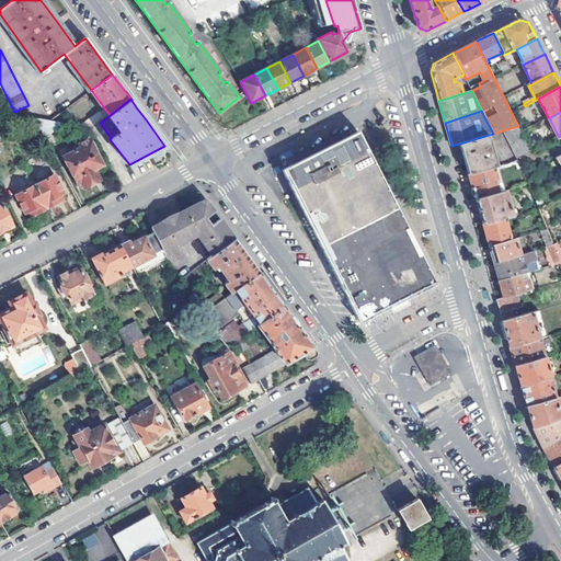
[(99,113),(80,128),(91,129),(100,123),(104,119),(99,113)]
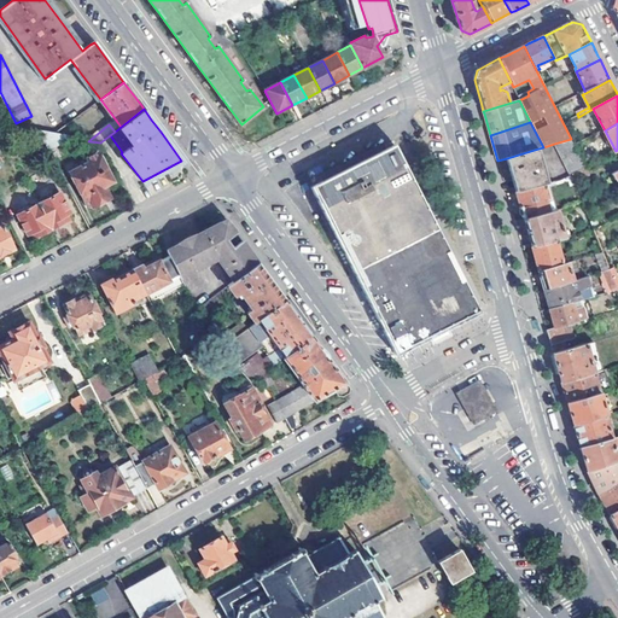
[(27,128),(36,147),(46,144),(39,130),(27,128)]
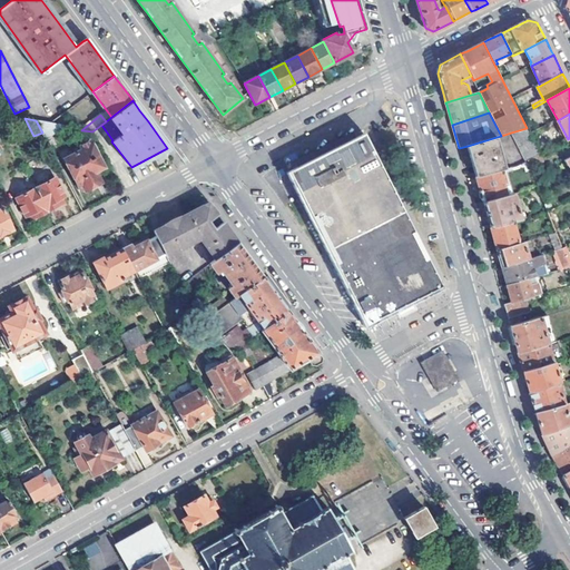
[(45,138),(67,127),(36,120),(42,133),(45,138)]
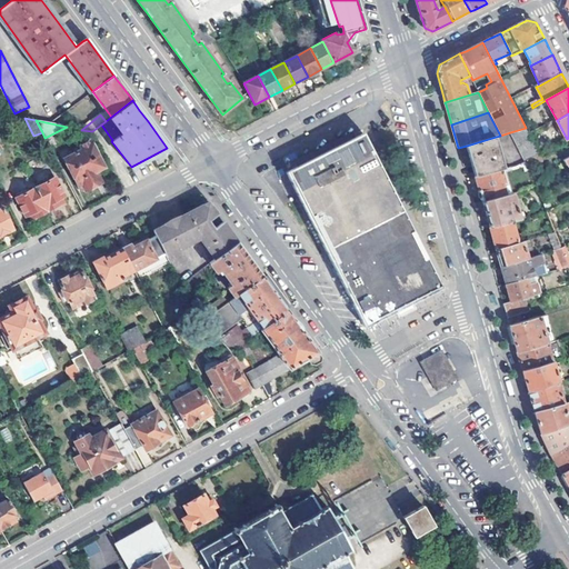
[(510,132),(525,161),(539,153),(526,128),(510,132)]
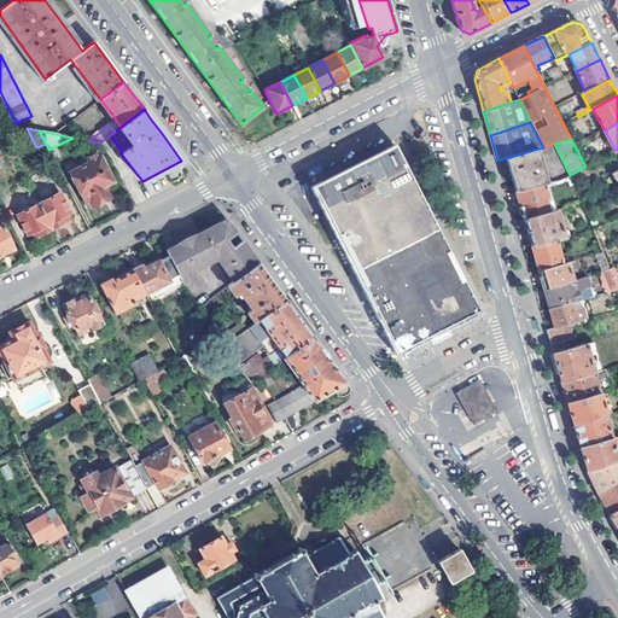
[(372,301),(397,351),(410,344),(412,345),(430,337),(433,343),(441,339),(449,334),(445,328),(465,319),(464,318),(478,310),(468,293),(470,292),(460,270),(458,272),(394,145),(386,150),(321,182),(314,186),(349,255),(348,256),(356,273),(357,272),(363,284),(361,285),(371,302),(372,301)]
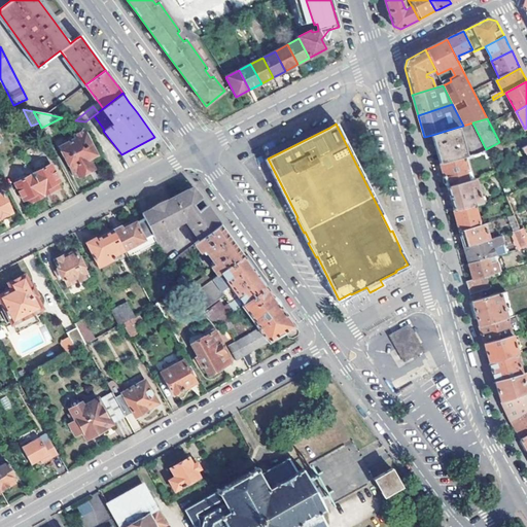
[(272,151),(274,155),(329,128),(327,124),(272,151)]
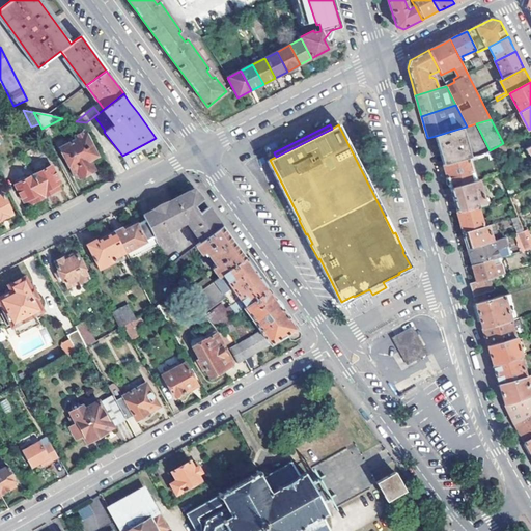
[(468,159),(472,158),(463,128),(436,136),(438,145),(444,165),(468,159)]
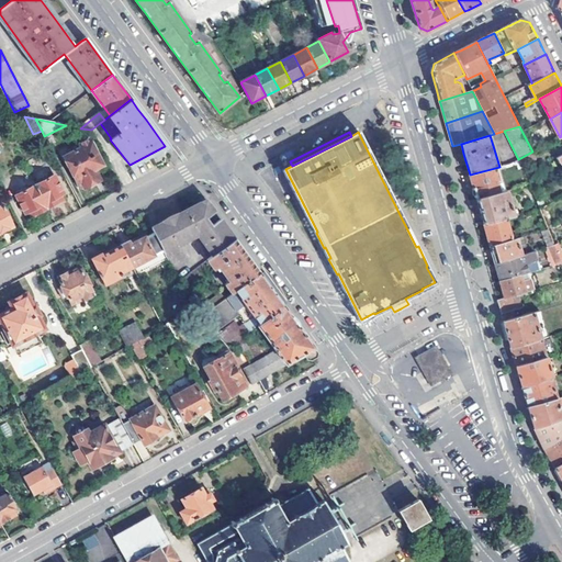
[(64,158),(79,187),(82,186),(85,188),(101,179),(96,169),(103,165),(91,139),(74,149),(75,152),(64,158)]
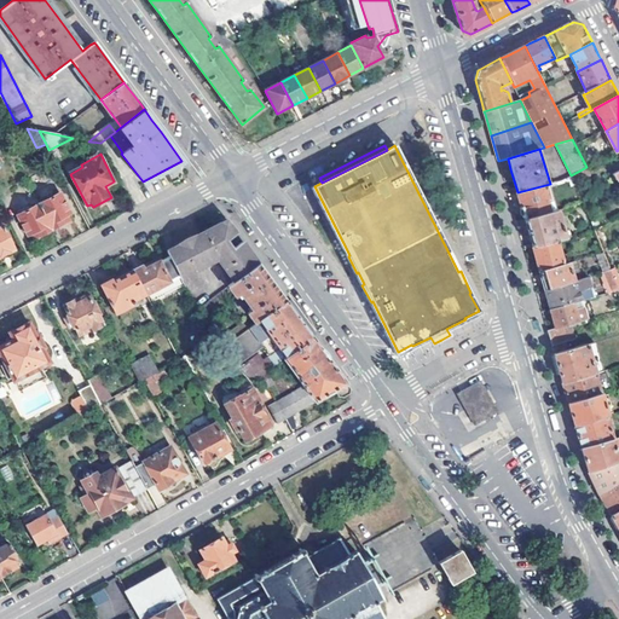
[(518,192),(526,219),(555,212),(553,198),(550,200),(545,185),(518,192)]
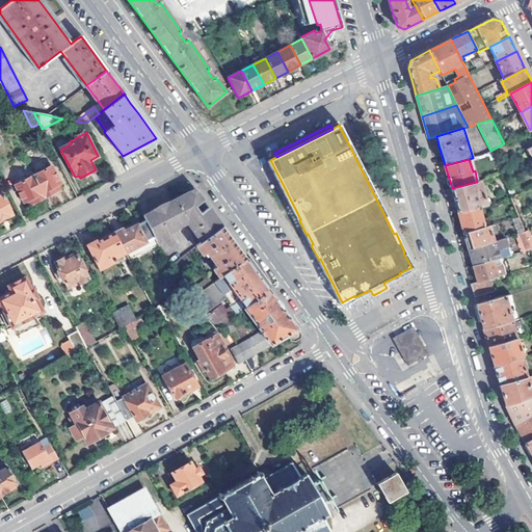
[(60,182),(51,164),(33,175),(45,196),(61,188),(58,184),(60,182)]
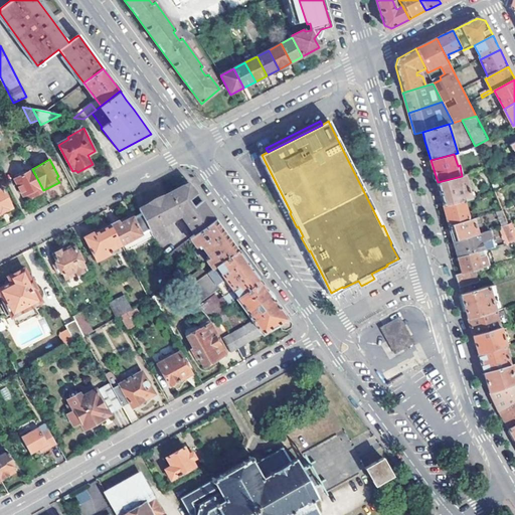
[(15,178),(23,194),(25,194),(28,198),(43,190),(32,169),(15,178)]
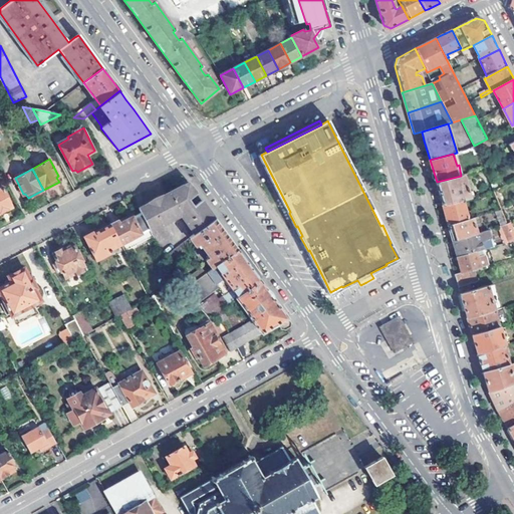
[(463,200),(470,198),(464,175),(461,176),(437,182),(443,206),(463,200)]
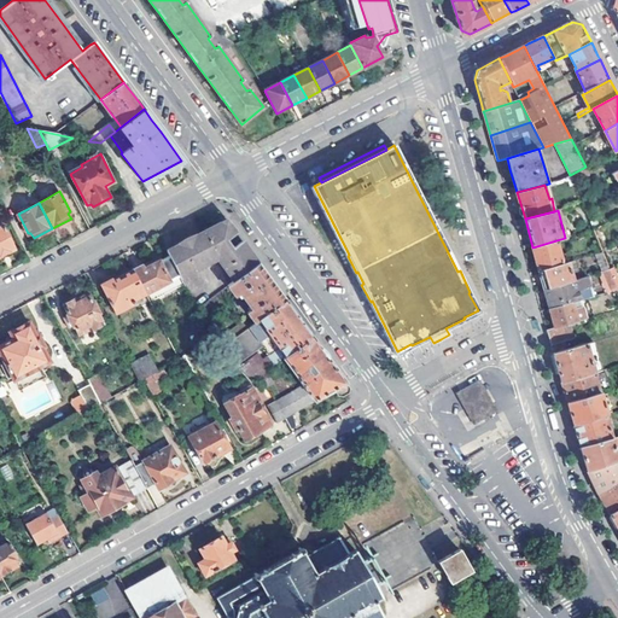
[(221,223),(167,250),(169,256),(179,275),(180,278),(187,273),(188,275),(213,263),(213,262),(216,260),(228,274),(227,275),(232,283),(257,264),(242,243),(229,251),(225,245),(226,243),(226,240),(235,234),(229,226),(221,223)]
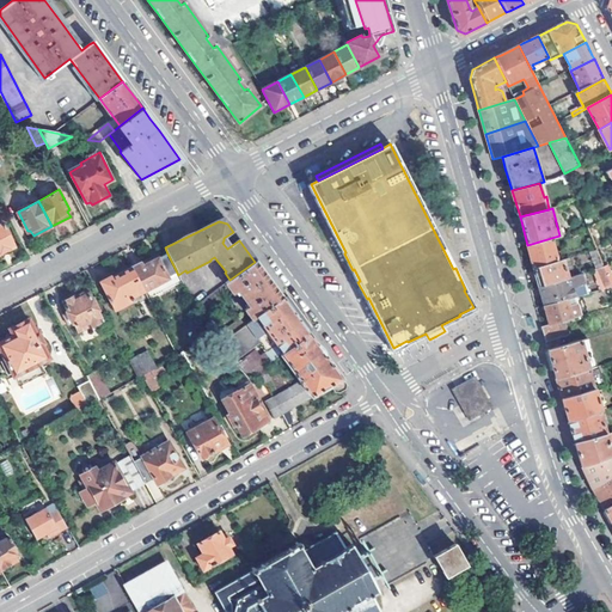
[(0,252),(12,246),(0,224),(0,252)]
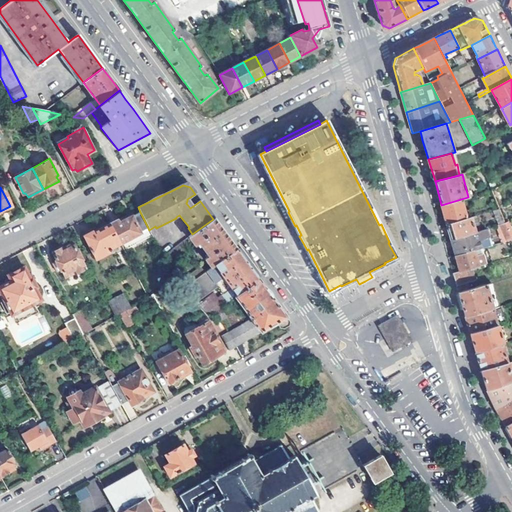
[(447,225),(468,219),(461,199),(441,205),(447,225)]
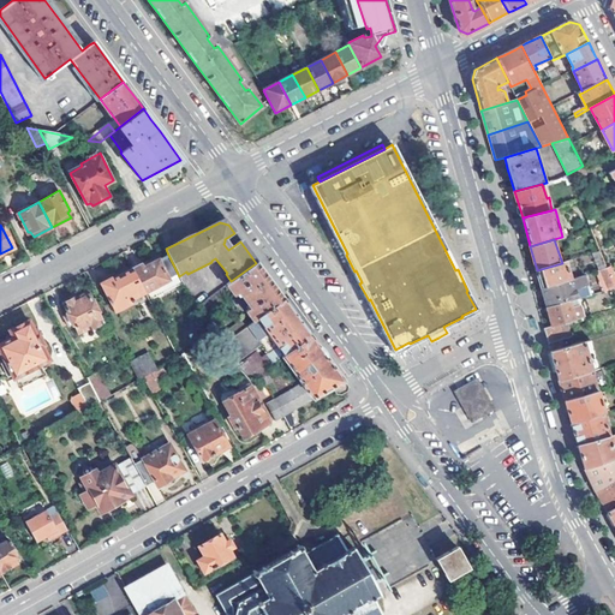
[(592,255),(598,272),(603,269),(608,268),(601,251),(592,255)]
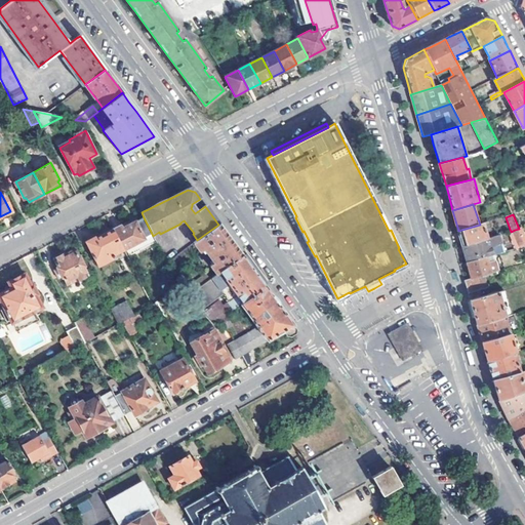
[(152,234),(144,217),(123,228),(121,225),(113,229),(123,249),(152,234)]
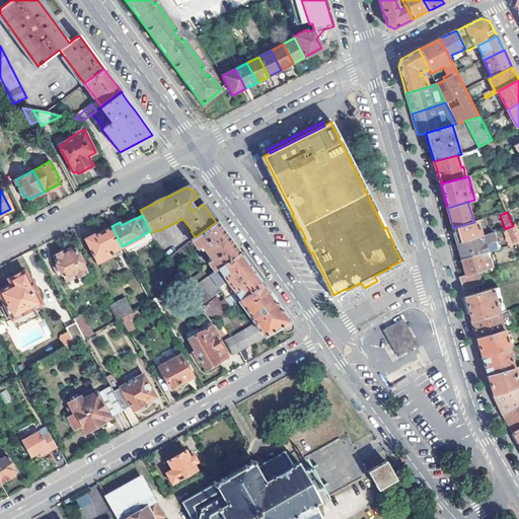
[(457,243),(483,235),(478,221),(474,222),(453,228),(457,243)]
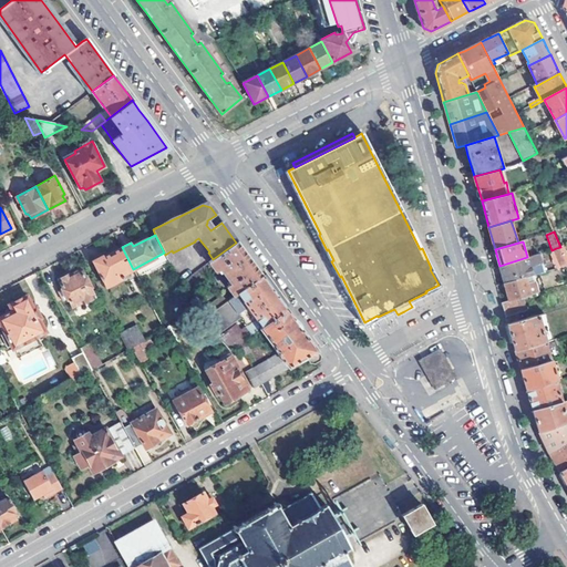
[(208,263),(215,271),(219,268),(230,284),(226,287),(234,297),(237,294),(260,276),(257,270),(248,259),(239,247),(236,243),(213,259),(208,263)]
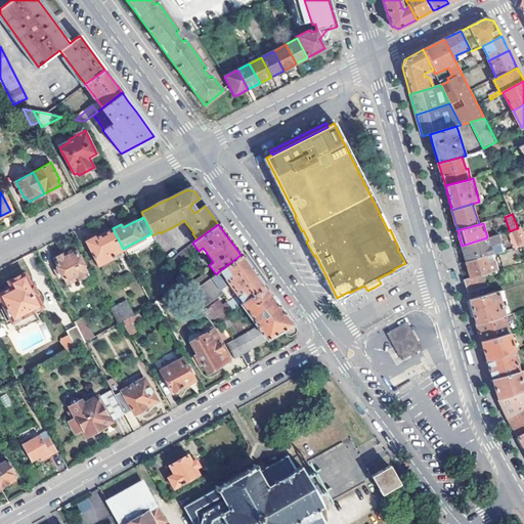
[(87,243),(98,264),(99,265),(114,258),(115,255),(114,254),(123,249),(113,228),(102,234),(100,233),(87,241),(87,243)]
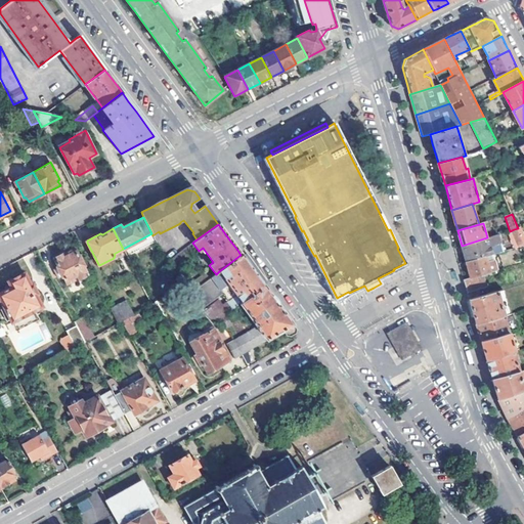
[(514,229),(521,247),(523,245),(523,244),(518,228),(514,229)]
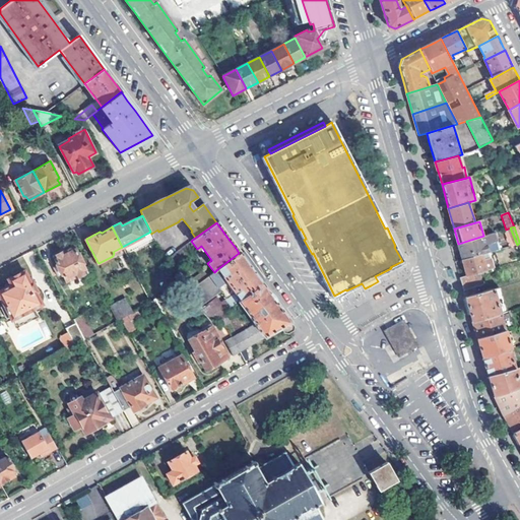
[(458,244),(463,260),(482,255),(489,253),(486,246),(498,242),(496,233),(483,236),(458,244)]
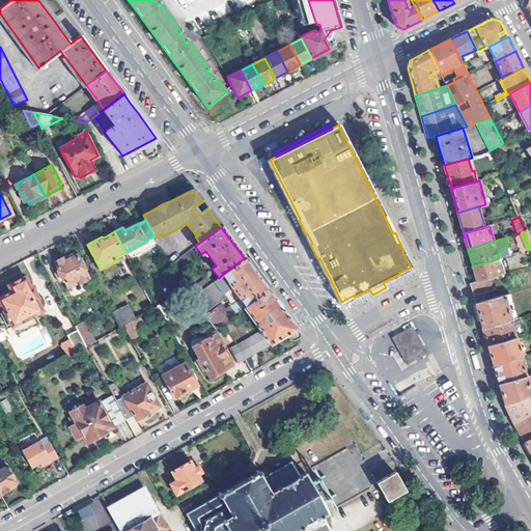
[(168,266),(171,273),(195,254),(191,249),(168,266)]
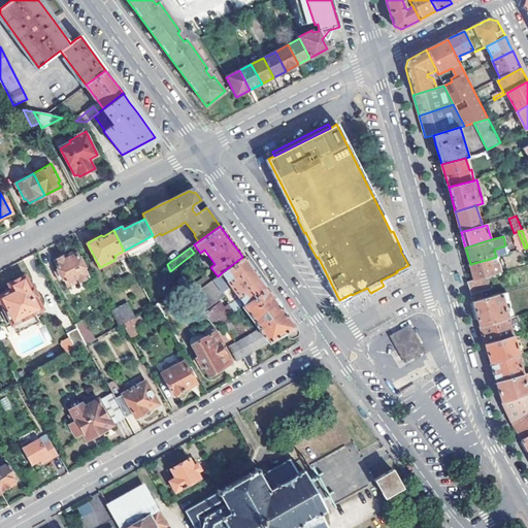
[(56,260),(68,286),(76,281),(77,283),(78,282),(79,283),(88,278),(88,277),(89,276),(74,250),(56,260)]
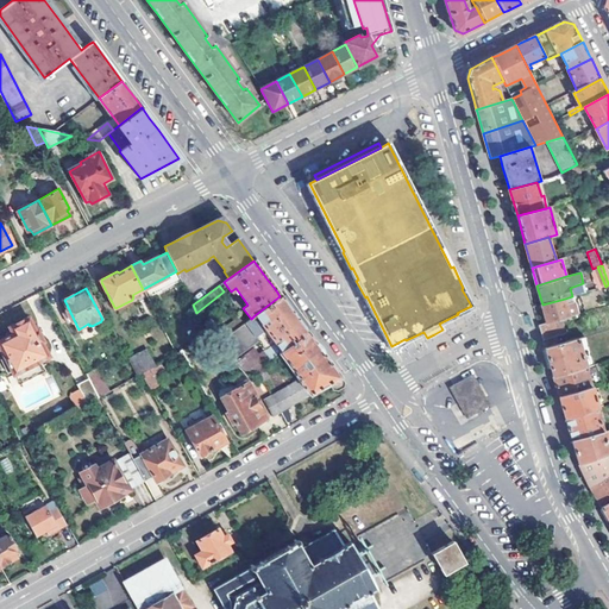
[(275,343),(259,355),(249,362),(244,356),(253,347),(239,327),(217,344),(246,376),(256,370),(262,365),(280,353),(308,333),(293,313),(289,308),(280,296),(255,315),(275,343)]
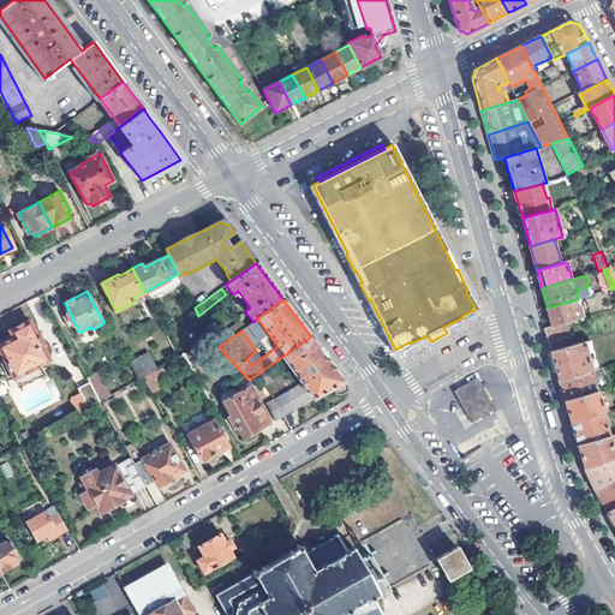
[(567,323),(575,321),(571,302),(548,308),(554,327),(567,323)]
